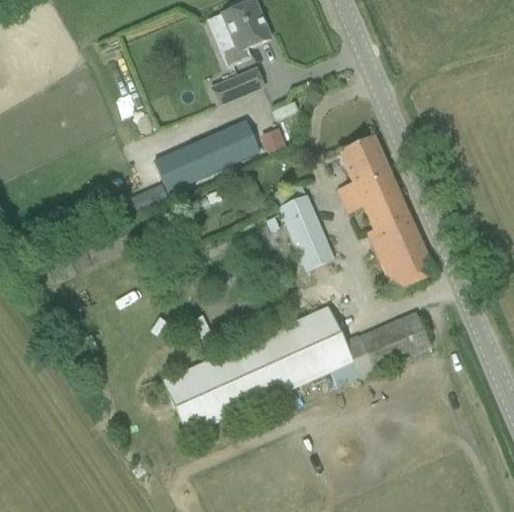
[(248,46),(272,36),(257,0),(251,0),(246,2),(243,0),(239,0),(233,3),(232,8),(222,12),(235,43),(221,49),(228,66),(252,56),(248,46)]
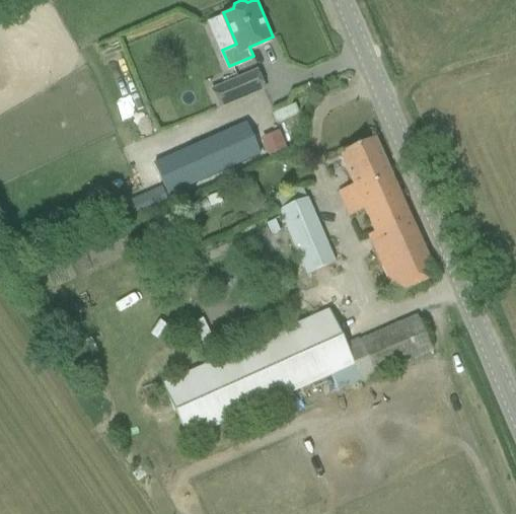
[(259,67),(214,85),(222,103),(266,85),(259,67)]
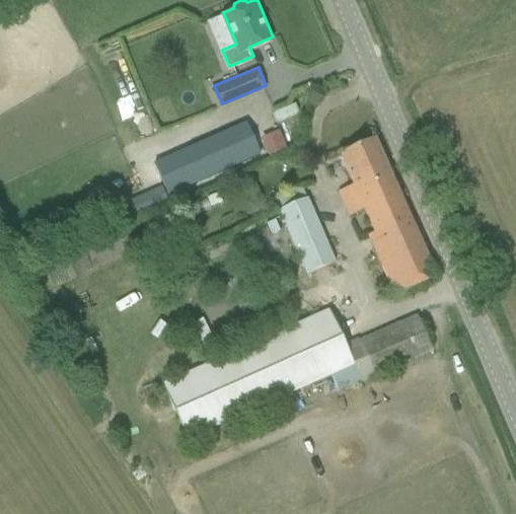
[(170,192),(242,159),(262,151),(246,120),(156,160),(170,192)]
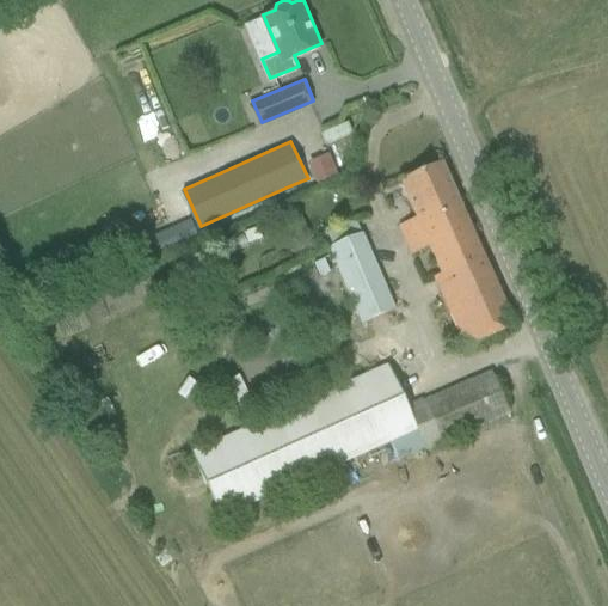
[(442,270),(436,273),(468,344),(516,323),(443,159),(401,177),(418,214),(401,221),(413,250),(430,243),(442,270)]
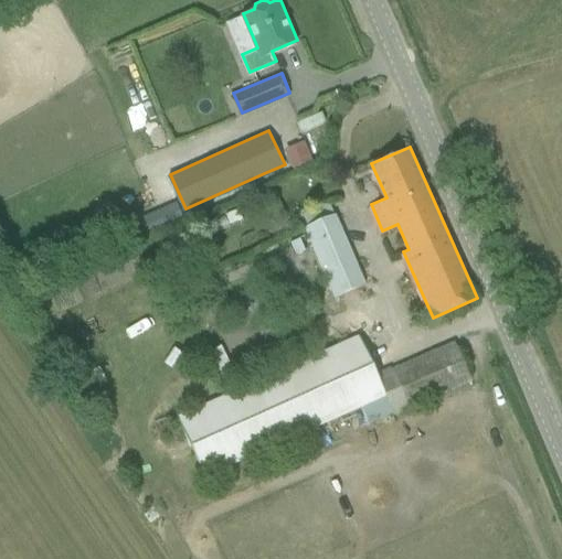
[(336,212),(304,225),(333,297),(366,283),(336,212)]
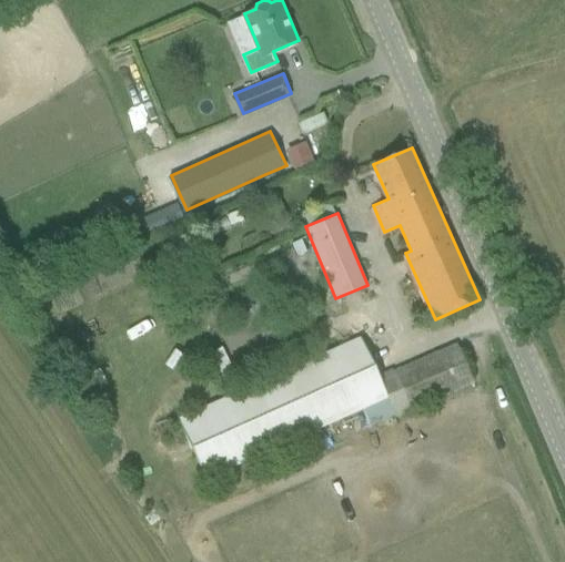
[(395,412),(396,415),(475,380),(457,341),(392,370),(391,368),(379,374),(362,336),(179,417),(207,477),(364,407),(371,422),(395,412)]
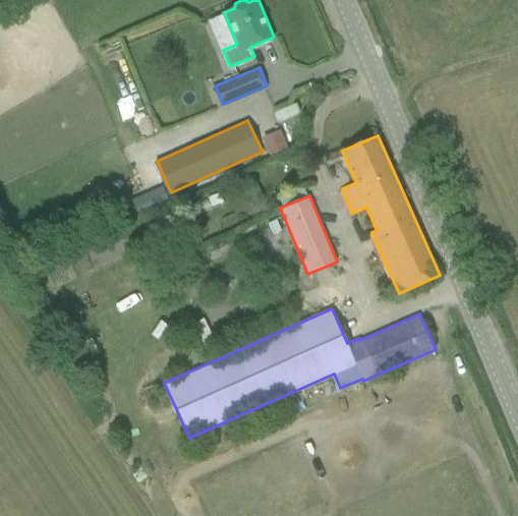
[(203,344),(216,338),(205,316),(192,322),(203,344)]
